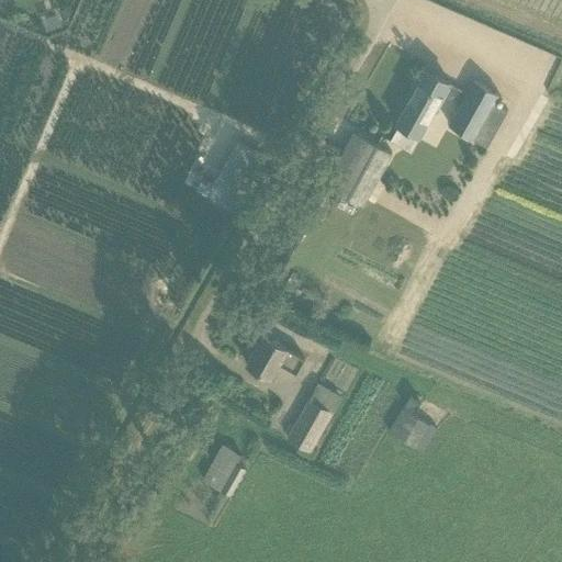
[(419,135),(449,82),(426,69),(396,122),(419,135)]
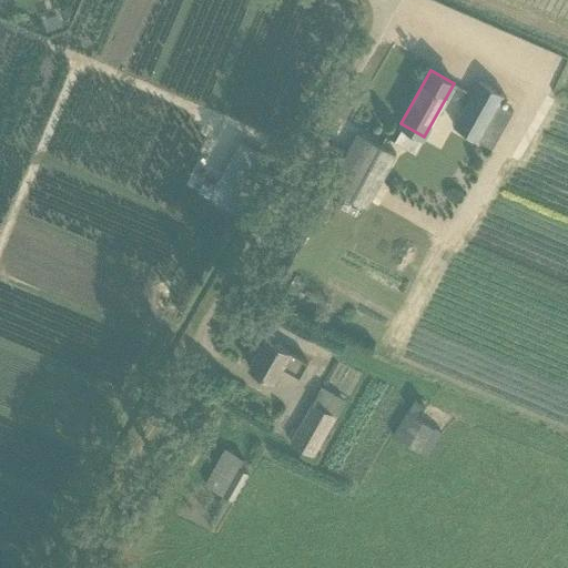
[(479,139),(493,145),(511,111),(498,104),(504,95),(479,82),(468,101),(455,124),(479,139)]
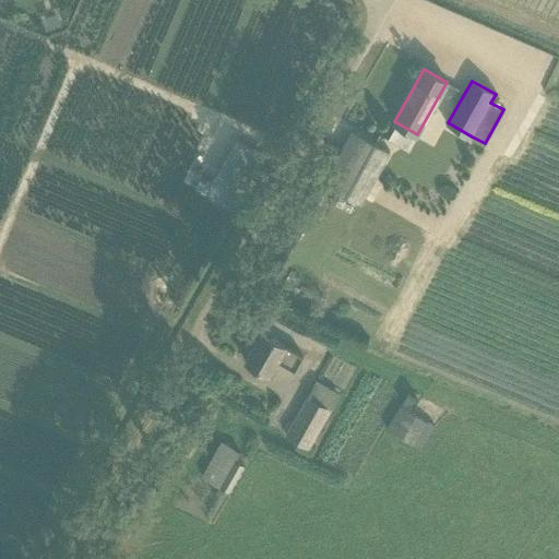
[(343,193),(348,195),(360,203),(389,153),(376,145),(370,143),(352,132),(323,182),(343,193)]
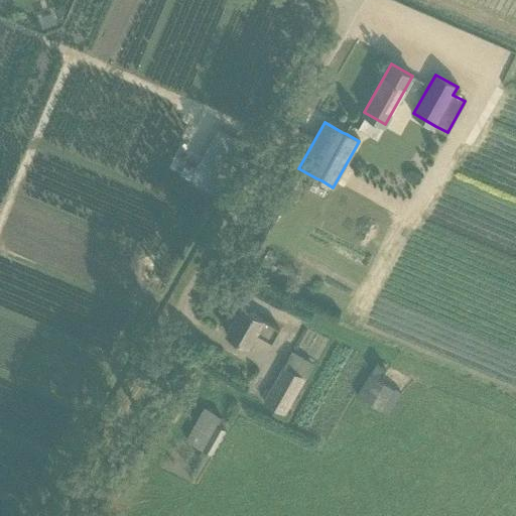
[(515,171),(515,124),(500,166),(515,171)]
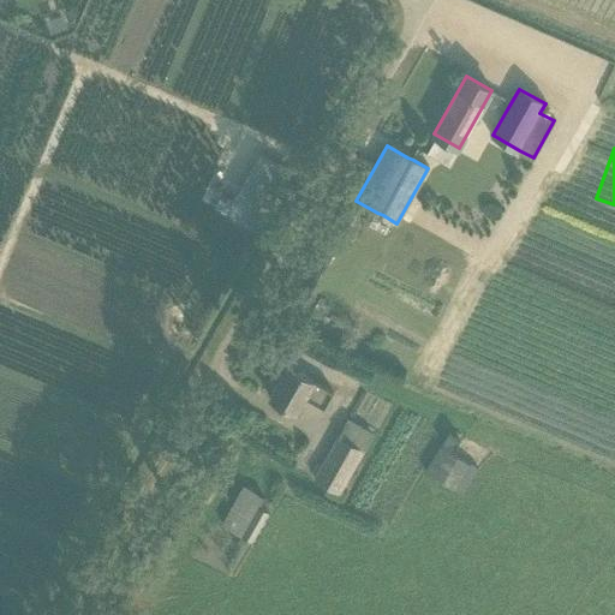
[(269,398),(290,410),(297,413),(306,395),(324,405),(333,390),(308,377),(287,365),(269,398)]
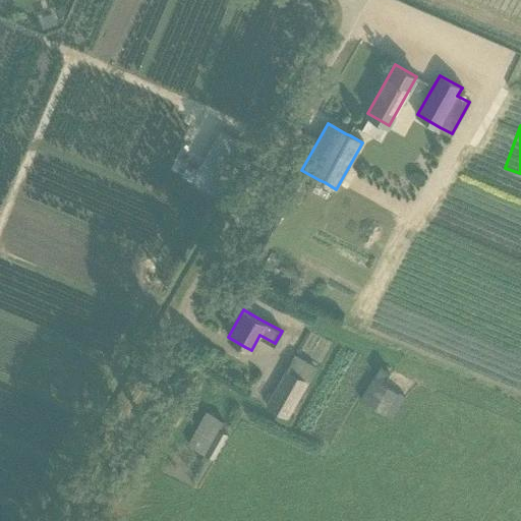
[(267,405),(288,417),(315,367),(294,355),(267,405)]
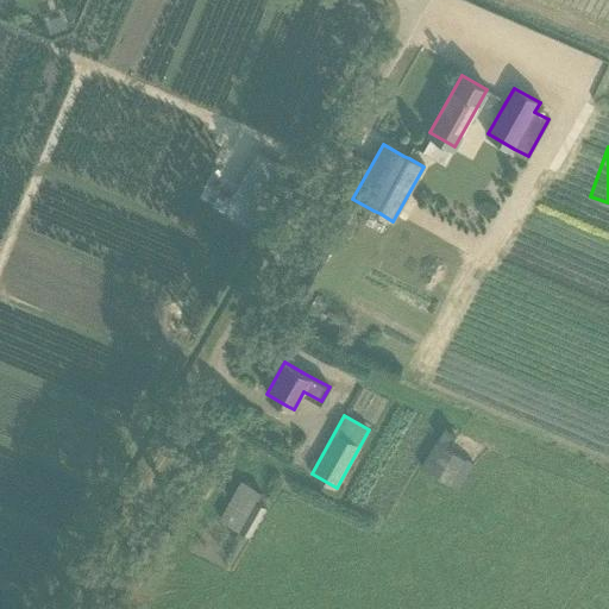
[(459,489),(473,464),(434,441),(419,466),(459,489)]
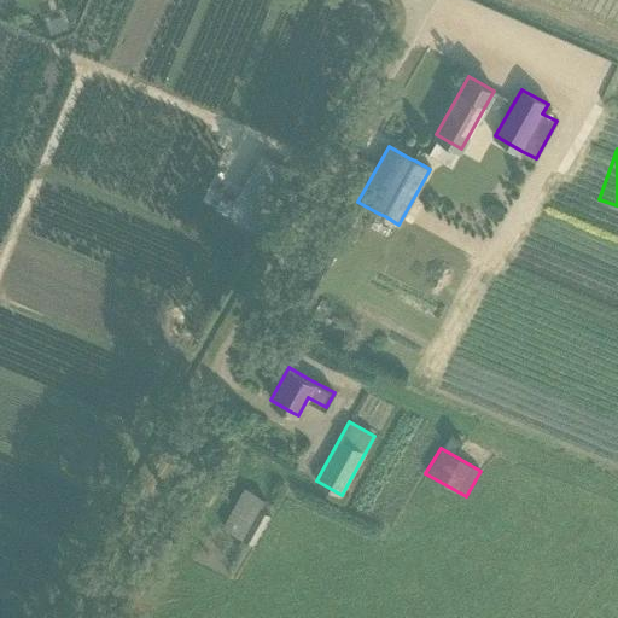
[(244,488),(222,528),(252,544),(269,514),(260,508),(264,500),(244,488)]
